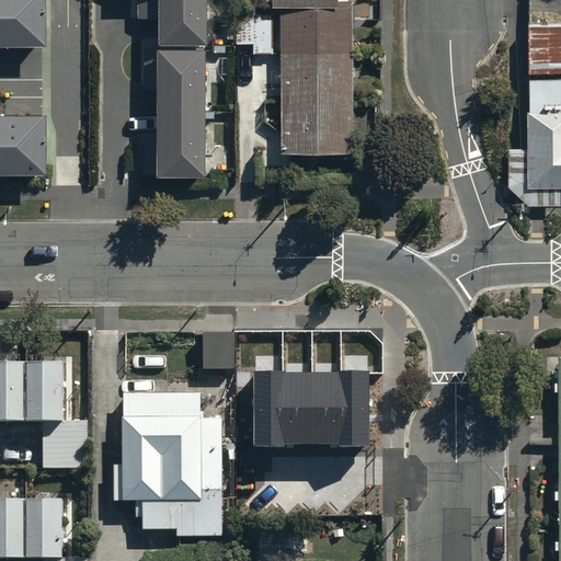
[(0,0),(0,35),(45,35),(45,0),(0,0)]
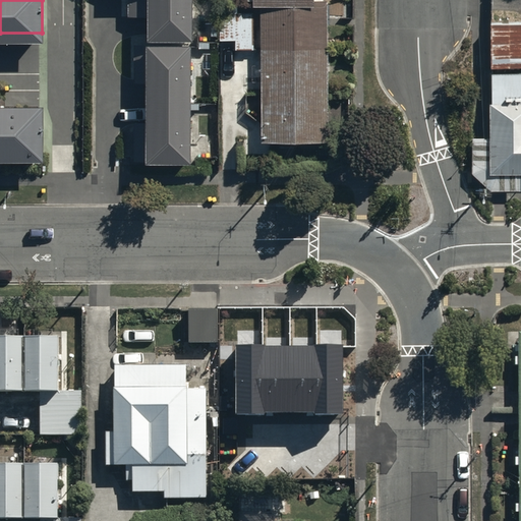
[(145,0),(145,156),(189,156),(189,0),(145,0)]
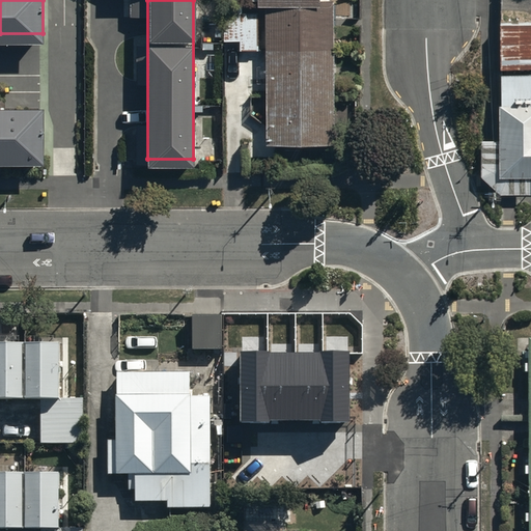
[(256,0),(257,3),(223,2),(223,34),(241,35),(240,44),(269,45),(268,139),(330,140),(332,0),(256,0)]
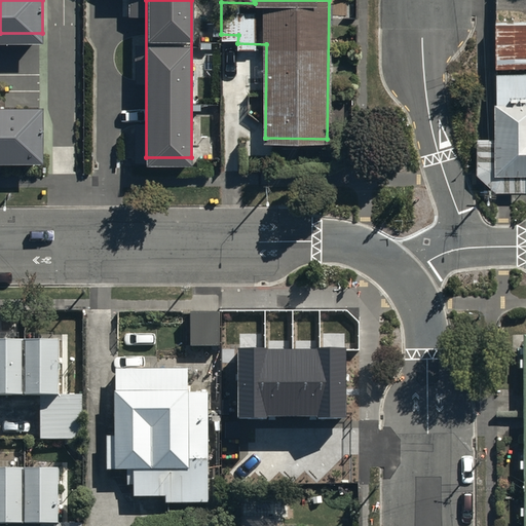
[(525,22),(496,22),(495,62),(525,62),(525,22)]
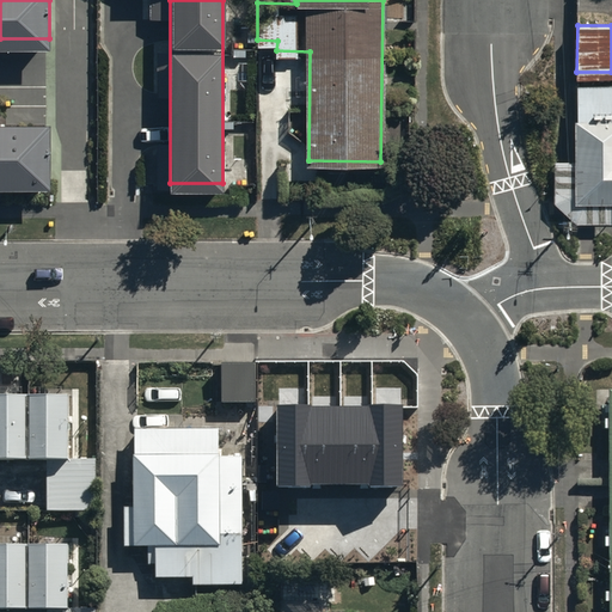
[(611,86),(573,87),(573,158),(554,158),(554,206),(570,219),(611,219),(611,201),(611,200),(611,86)]
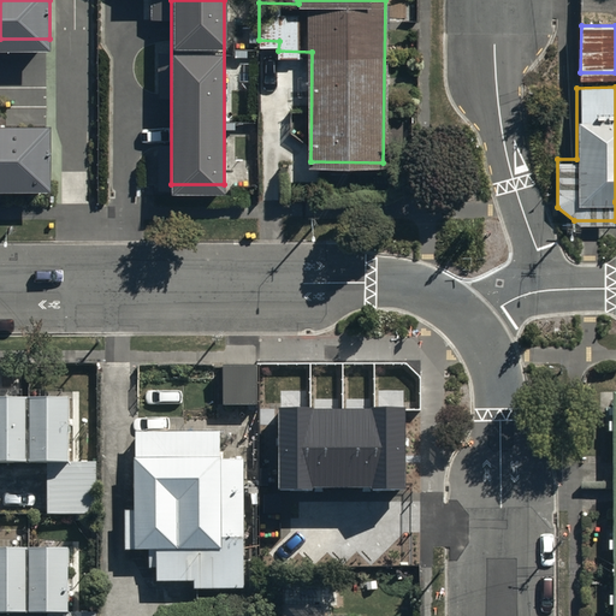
[(0,118),(0,179),(52,179),(52,118),(0,118)]
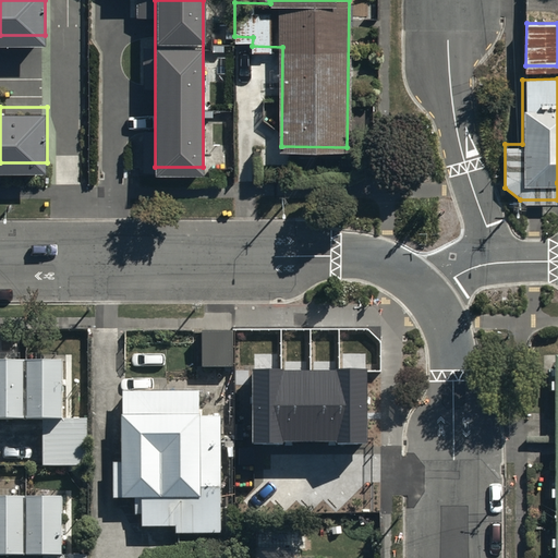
[(231,331),(203,331),(203,365),(231,365),(231,331)]
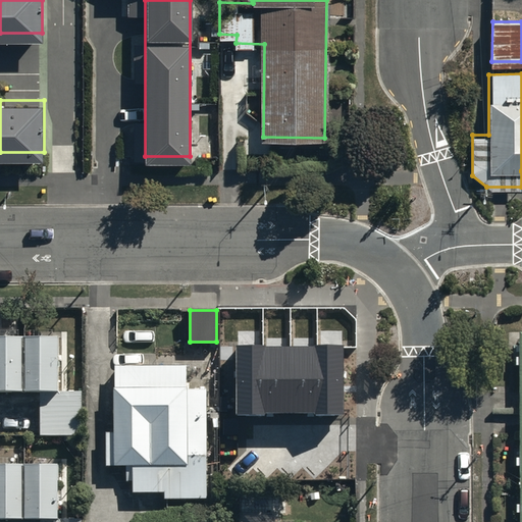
[(58,333),(0,333),(0,386),(58,386),(58,333)]
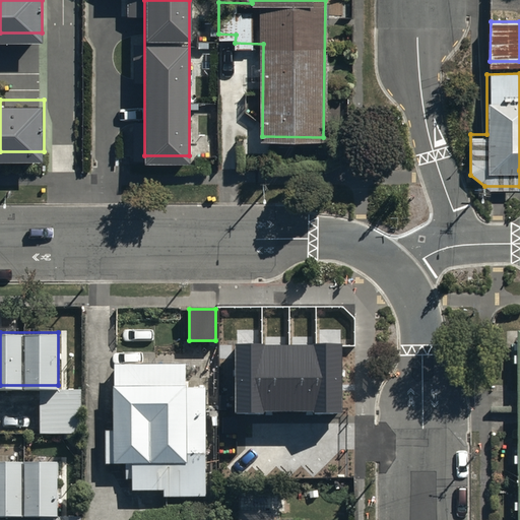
[(341,345),(237,345),(237,414),(340,414),(341,345)]
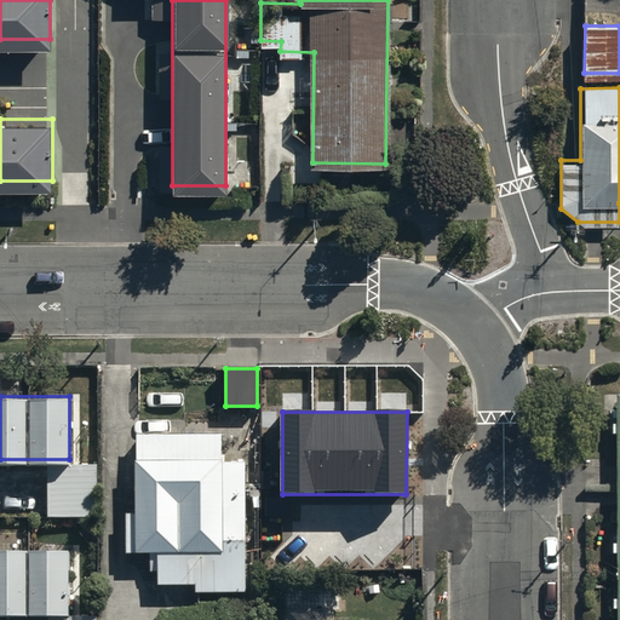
[(246,460),(222,460),(222,432),(136,432),(136,509),(127,509),(126,550),(136,550),(136,552),(150,552),(150,566),(159,566),(159,584),(195,584),(195,591),(246,591),(246,460)]
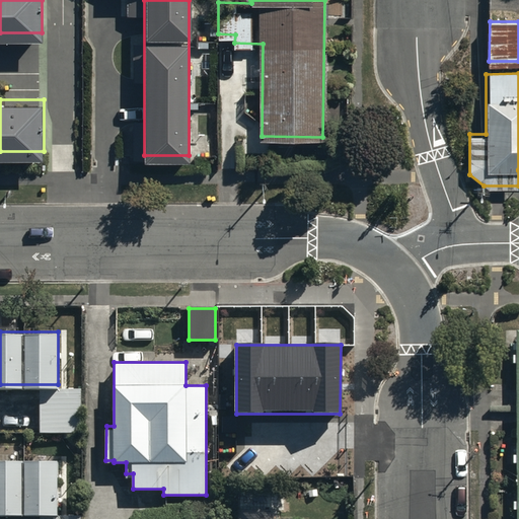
[(81,392),(42,392),(42,429),(81,429),(81,392)]
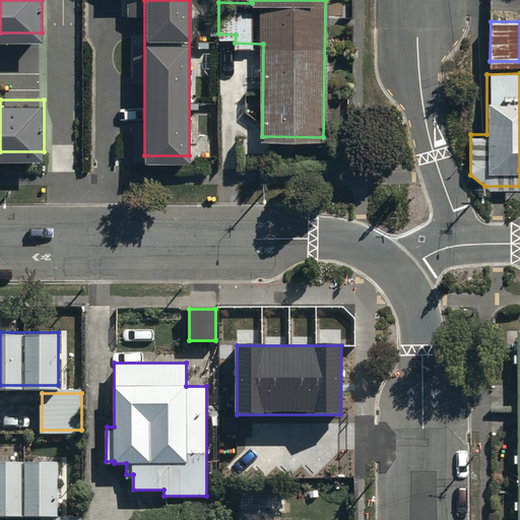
[(60,461),(0,460),(0,514),(60,514),(60,461)]
